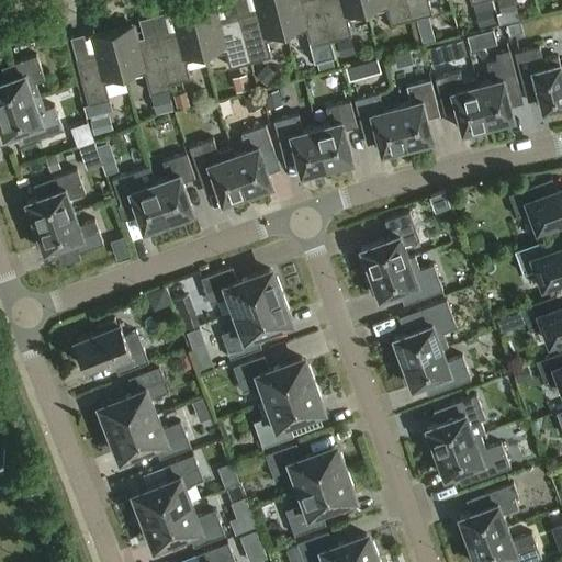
[(254,0),(257,11),(238,17),(250,62),(271,56),(267,41),(287,35),(277,0),(254,0)]
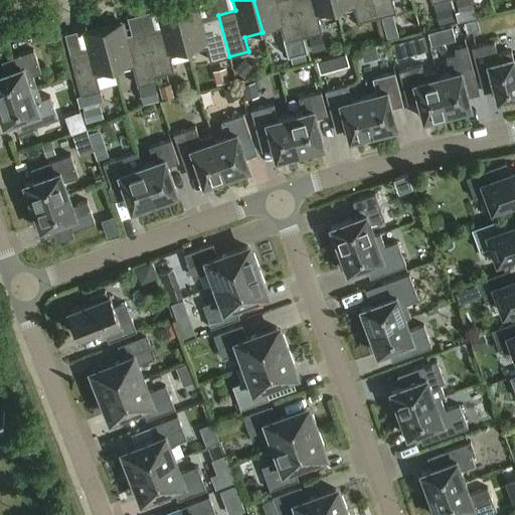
[(253,0),(263,32),(281,27),(288,56),(307,51),(303,37),(293,0),(253,0)]
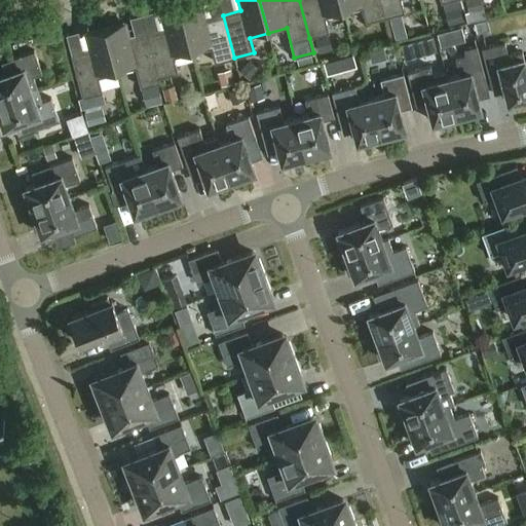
[(325,17),(343,12),(339,0),(299,0),(309,38),(329,33),(325,17)]
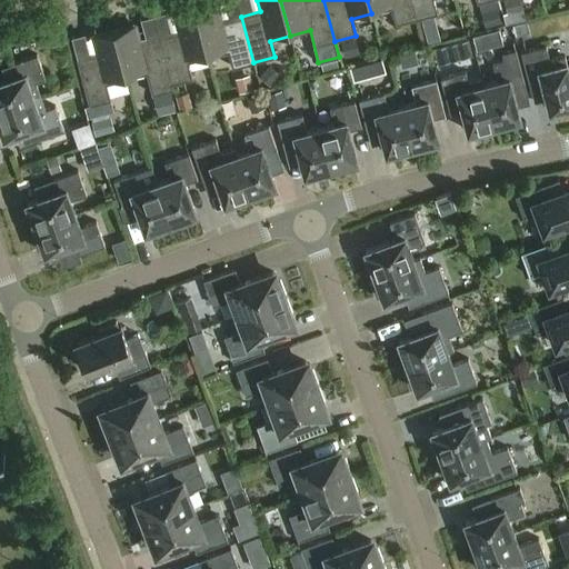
[(367,0),(371,13),(391,9),(396,25),(417,19),(411,0),(367,0)]
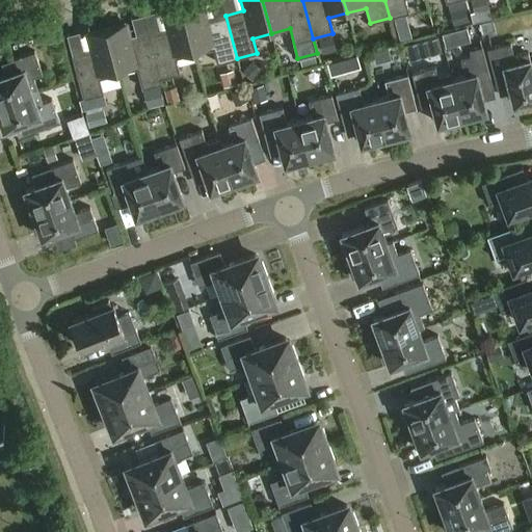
[(384,0),(390,18),(409,12),(405,0),(384,0)]
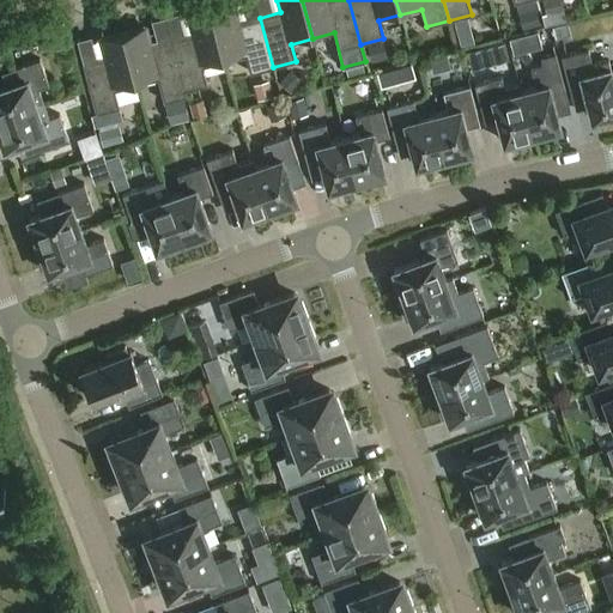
[(530,0),(516,4),(523,31),(540,26),(536,11),(540,11),(536,0),(530,0)]
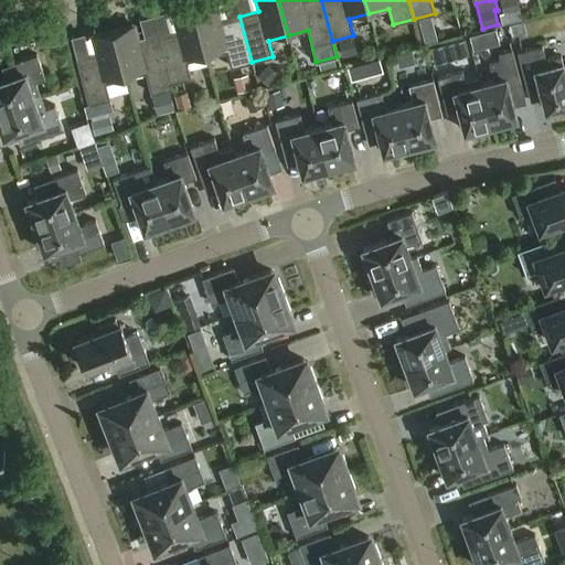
[(515,0),(501,0),(500,0),(503,14),(519,11),(515,0)]
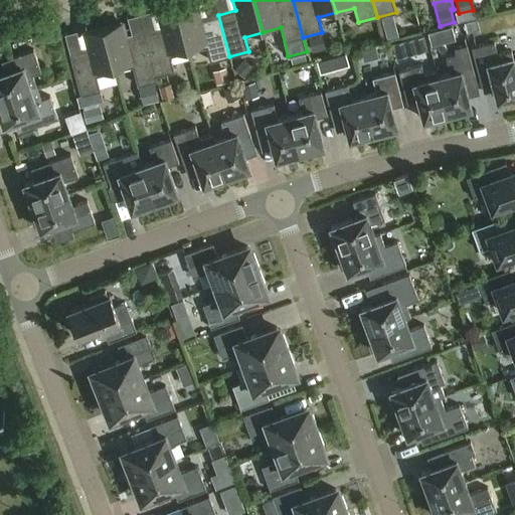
[(197,3),(177,8),(188,51),(206,47),(210,61),(229,56),(218,15),(201,19),(197,3)]
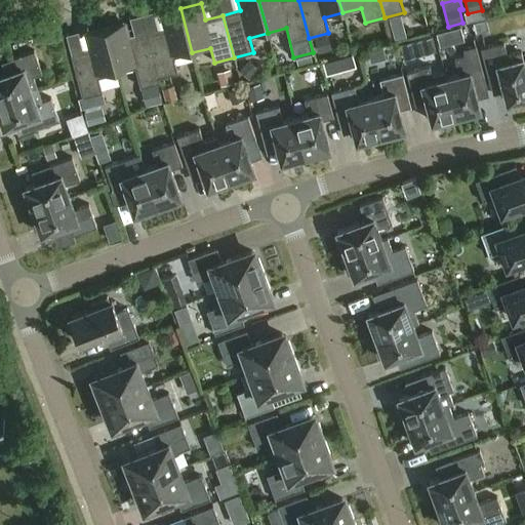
[(165,31),(148,35),(159,78),(177,73),(174,57),(192,52),(180,8),(160,14),(165,31)]
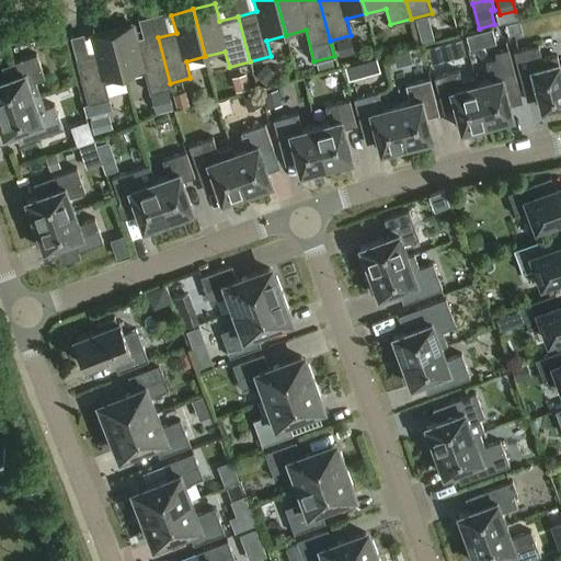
[(506,25),(508,36),(523,32),(519,21),(506,25)]
